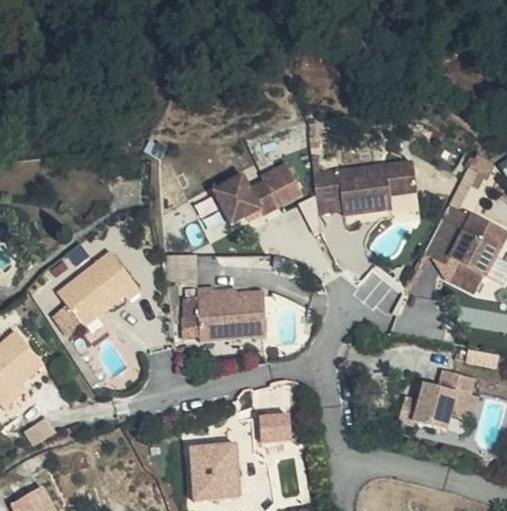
[(411,163),(312,175),(315,201),(340,199),(341,215),(389,210),(388,196),(415,193),(411,163)]
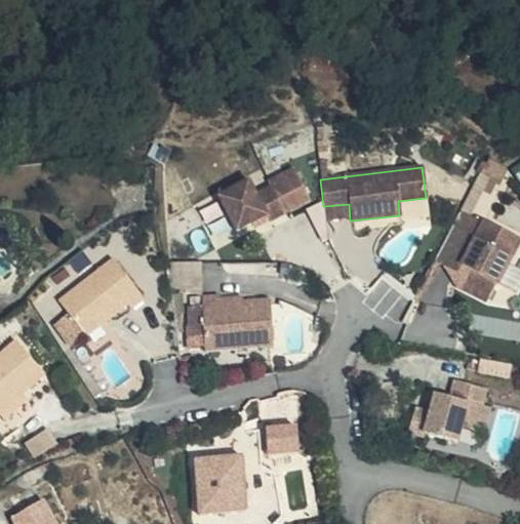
[(252,177),(222,194),(239,229),(270,213),(273,218),(302,204),(287,176),(260,192),(252,177)]
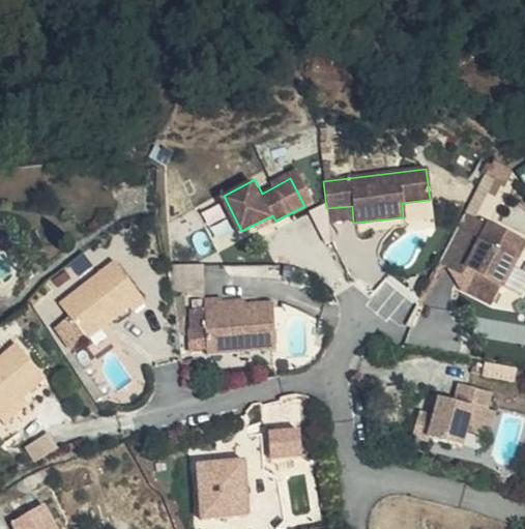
[(464,212),(438,262),(461,273),(464,267),(475,273),(501,287),(524,242),(488,223),(487,225),(464,212)]
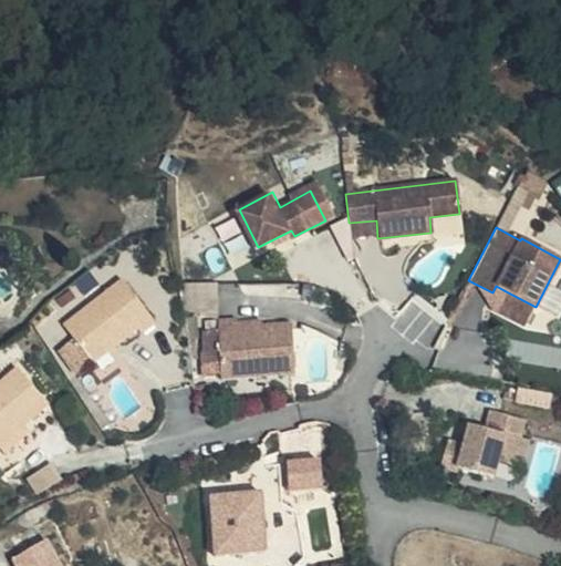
[(138,325),(142,330),(157,320),(126,276),(62,320),(89,359),(138,325)]
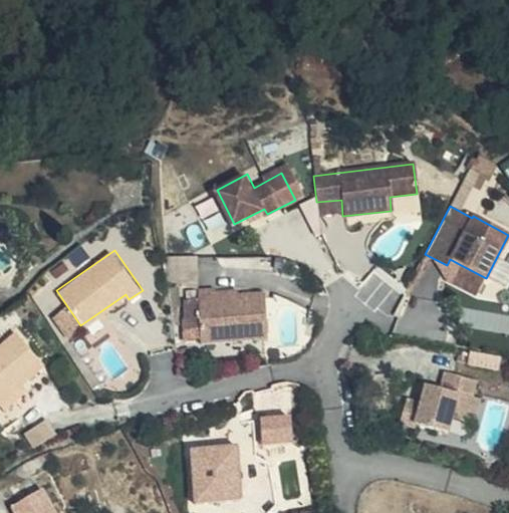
[(486,278),(461,265),(452,282),(476,295),(486,278)]
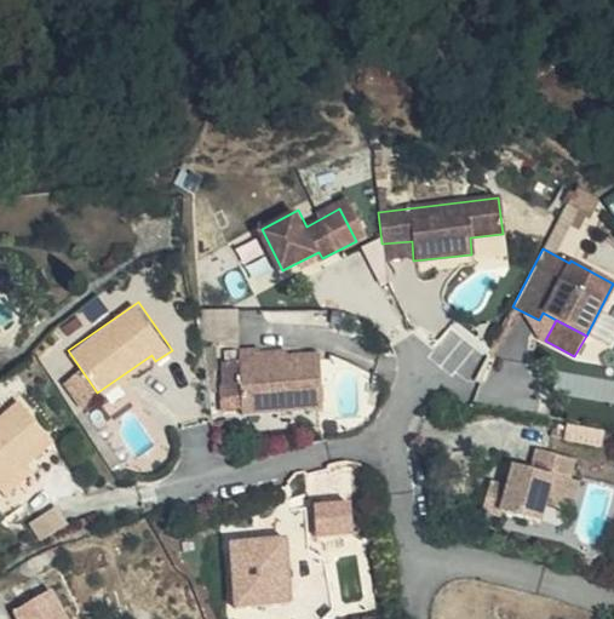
[(237,410),(317,405),(315,350),(254,354),(254,345),(233,347),(237,410)]
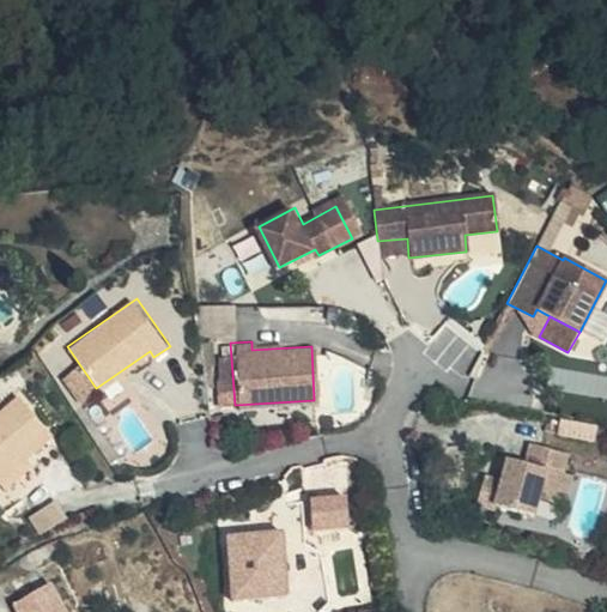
[(96,388),(67,346),(43,363),(72,405),(96,388)]
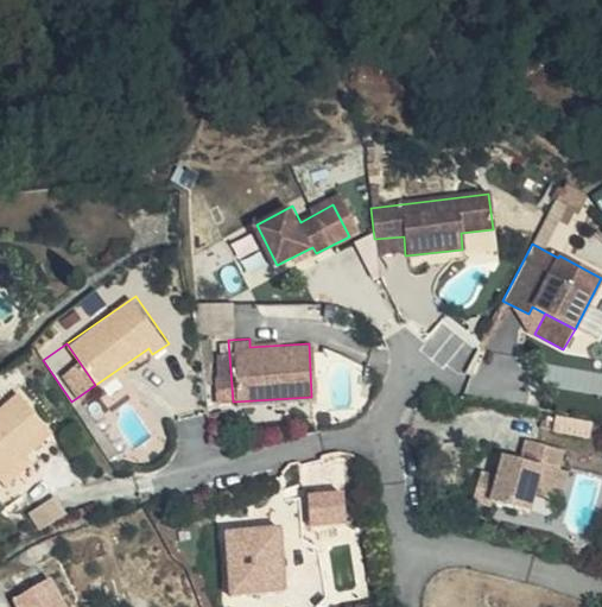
[(561,468),(566,448),(528,437),(524,456),(506,451),(500,470),(483,466),(475,495),(492,500),(494,489),(533,501),(545,463),(561,468)]
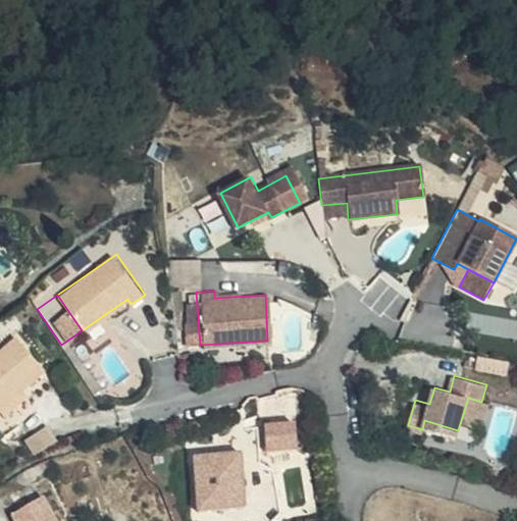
[(0,444),(8,453),(50,412),(19,380),(0,399),(0,444)]
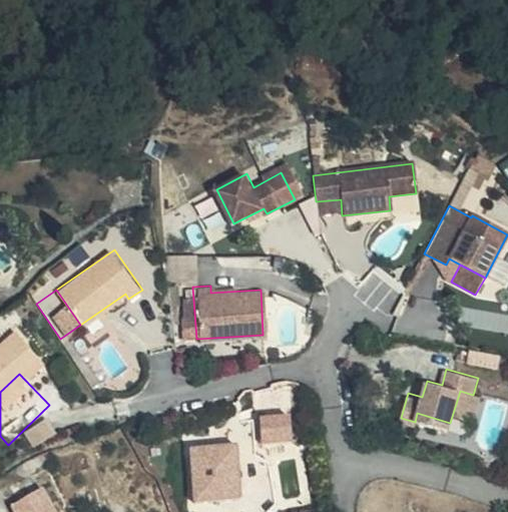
[(288,415),(258,417),(259,441),(289,440),(288,415)]
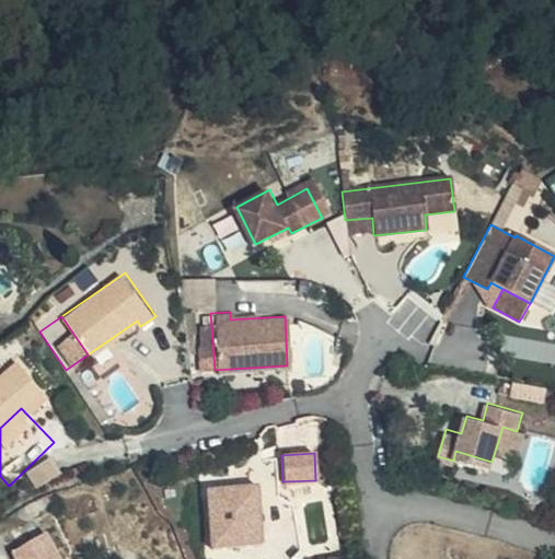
[(31,477),(24,472),(9,486),(14,492),(31,477)]
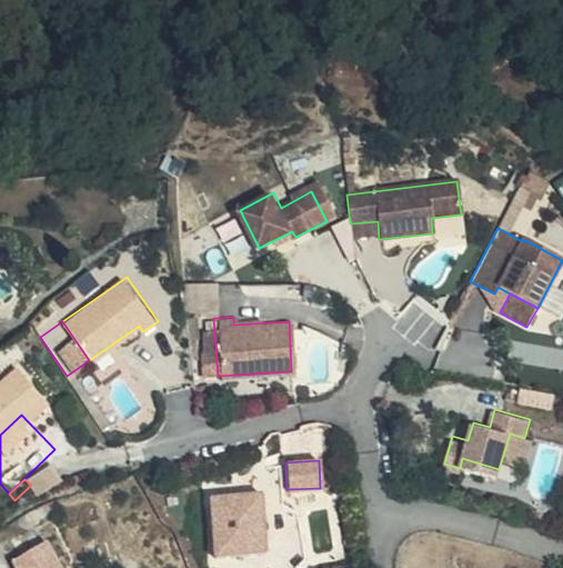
[(210,495),(213,555),(264,551),(260,491),(210,495)]
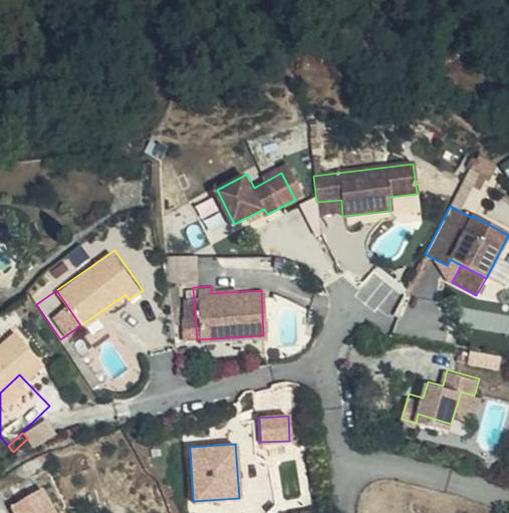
[(55,512),(41,488),(11,505),(15,512),(55,512)]
